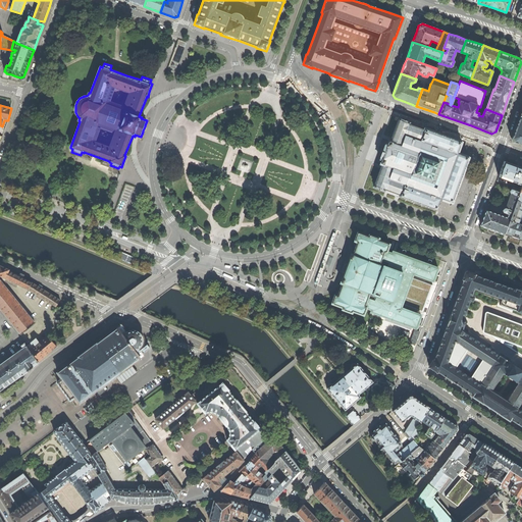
[(410,122),(399,118),(392,138),(390,142),(388,141),(387,145),(385,145),(383,151),(380,159),(381,160),(380,164),(382,165),(374,188),(384,192),(385,190),(392,193),(400,196),(400,197),(437,210),(439,205),(440,199),(453,203),(461,180),(469,157),(458,153),(460,147),(462,142),(424,127),(424,129),(409,124),(410,122)]
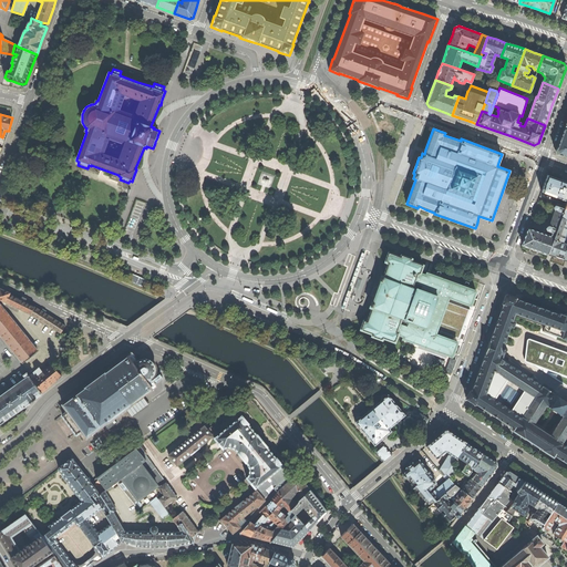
[(566,156),(566,130),(564,129),(556,150),(558,154),(566,156)]
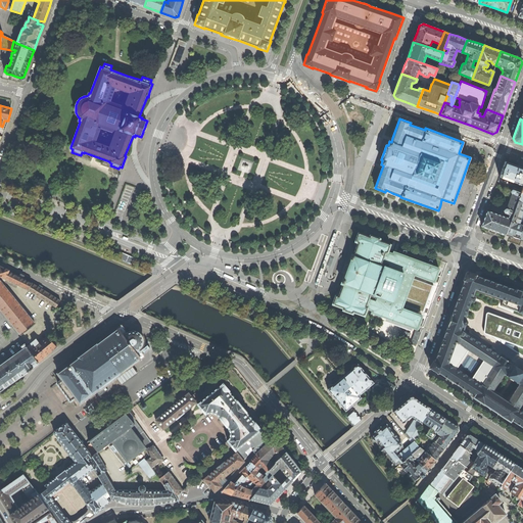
[(498,177),(522,185),(522,168),(516,164),(505,160),(502,169),(498,177)]
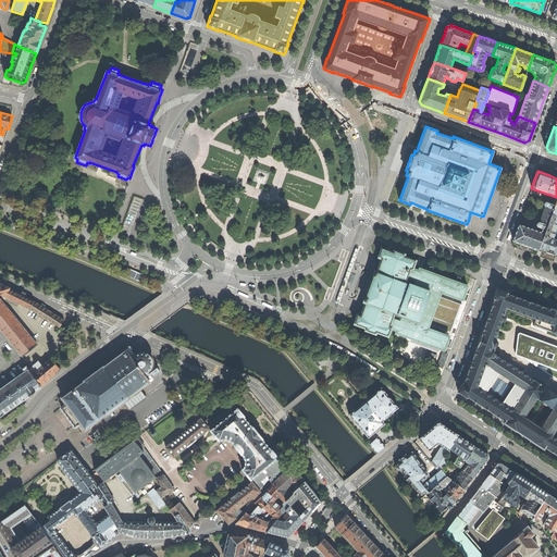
[(528,246),(537,249),(551,213),(554,205),(546,202),(544,202),(544,205),(544,206),(545,206),(539,222),(537,223),(536,224),(537,226),(536,231),(518,224),(515,232),(512,240),(523,245),(522,247),(524,248),(527,248),(528,246)]
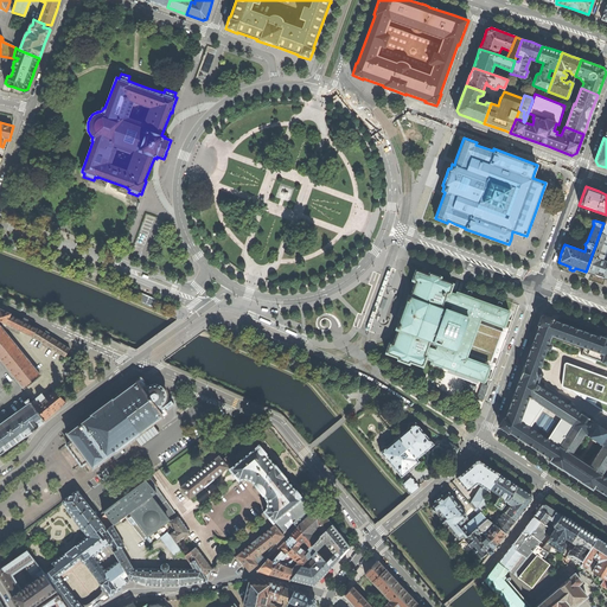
[(599,276),(606,280),(606,261),(599,259),(601,254),(604,255),(606,244),(606,242),(606,234),(600,232),(586,272),(599,276)]
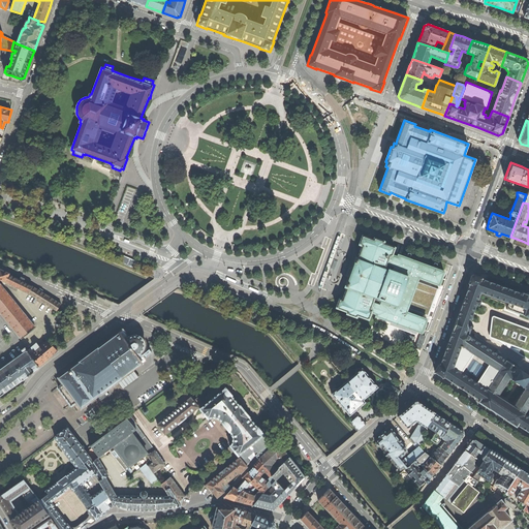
[(373,240),(362,236),(359,245),(362,246),(358,257),(355,256),(352,267),(350,267),(349,271),(347,276),(348,277),(345,287),(346,287),(342,300),(339,299),(336,308),(337,308),(347,312),(346,314),(356,317),(358,315),(369,319),(372,312),(376,314),(375,316),(391,321),(394,322),(410,329),(422,333),(422,332),(423,332),(427,320),(427,319),(406,312),(418,277),(439,285),(439,284),(444,272),(443,272),(444,271),(402,255),(398,254),(397,256),(392,255),(395,247),(383,243),(384,241),(374,238),(373,240)]
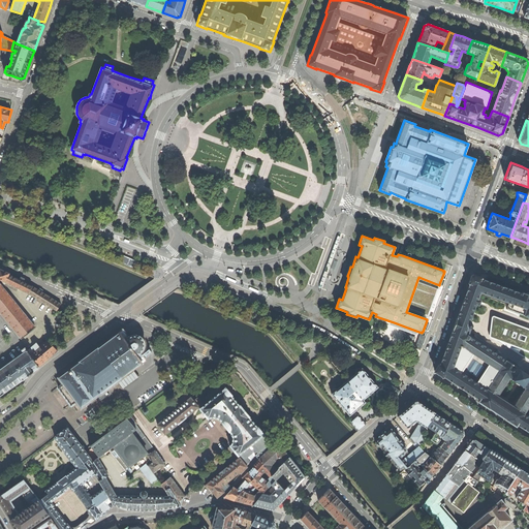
[(134,261),(124,257),(122,261),(132,266),(134,261)]
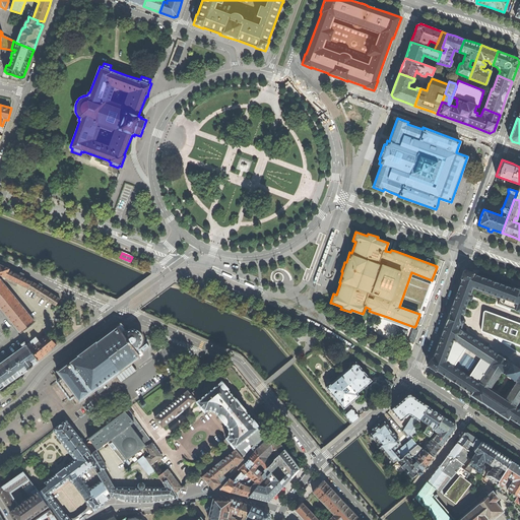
[(0,264),(0,274),(5,277),(27,288),(42,297),(55,305),(60,298),(53,294),(41,286),(43,284),(40,283),(39,285),(22,276),(24,273),(21,272),(19,274),(9,269),(0,264)]
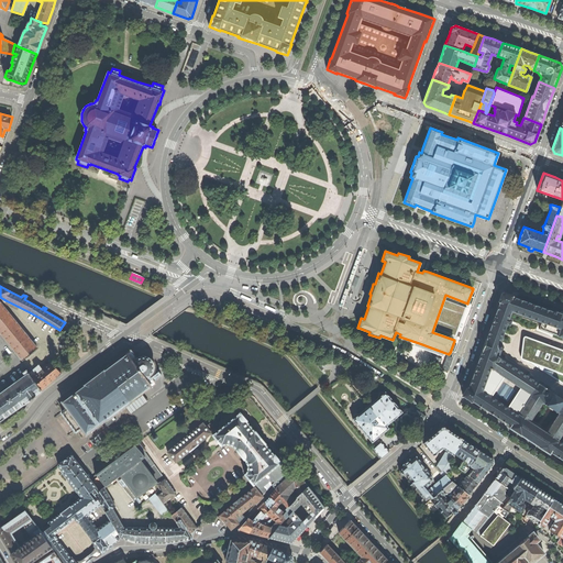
[(555,312),(512,297),(511,295),(507,294),(504,291),(501,293),(499,300),(500,302),(487,338),(486,338),(482,351),(468,387),(466,387),(463,394),(464,397),(471,401),(472,400),(510,426),(509,427),(529,440),(549,452),(550,452),(562,460),(562,313),(555,311),(555,312)]
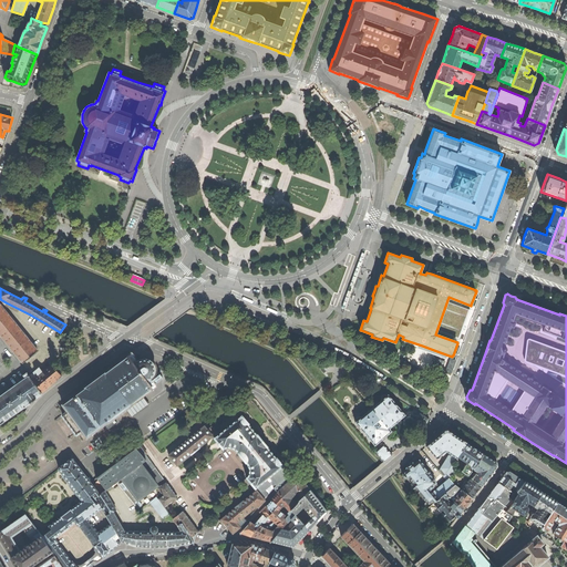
[(437,330),(460,338),(471,309),(449,301),(437,330)]
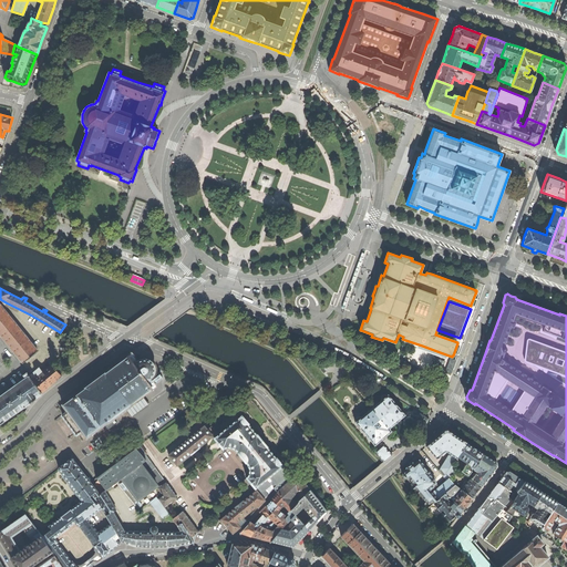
[(0,334),(23,363),(38,351),(0,303),(0,334)]
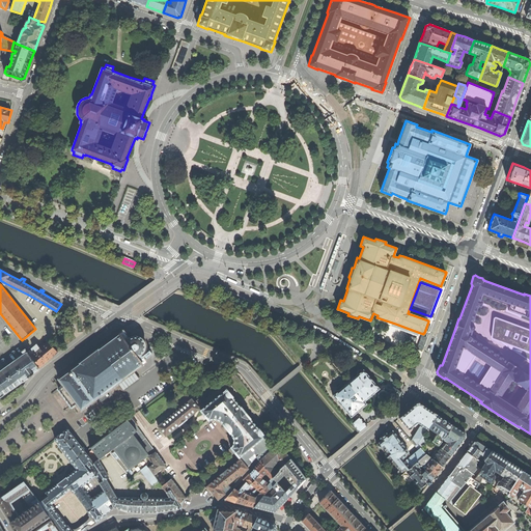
[(147,361),(142,355),(142,354),(144,352),(145,352),(145,351),(144,350),(145,348),(145,347),(146,347),(146,345),(145,345),(145,344),(145,342),(146,342),(145,340),(144,341),(143,340),(142,338),(143,337),(142,337),(141,337),(140,337),(138,336),(139,335),(137,335),(137,336),(135,335),(134,335),(132,335),(132,336),(131,336),(130,337),(129,336),(124,330),(120,333),(102,346),(99,348),(79,363),(80,363),(72,369),(58,379),(56,381),(54,383),(58,388),(53,392),(54,394),(65,410),(66,412),(73,407),(77,413),(79,412),(81,410),(94,399),(98,397),(102,401),(110,395),(107,392),(123,380),(122,379),(126,376),(143,364),(147,361)]
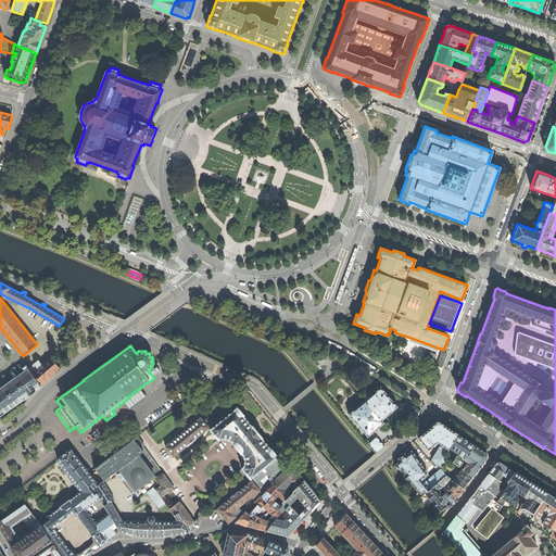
[(447,353),(441,351),(436,366),(442,368),(447,353)]
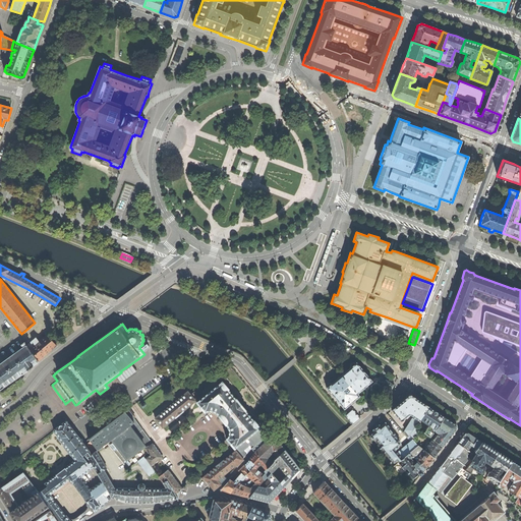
[(26,345),(39,361),(53,348),(56,346),(55,344),(47,336),(39,342),(36,338),(26,345)]
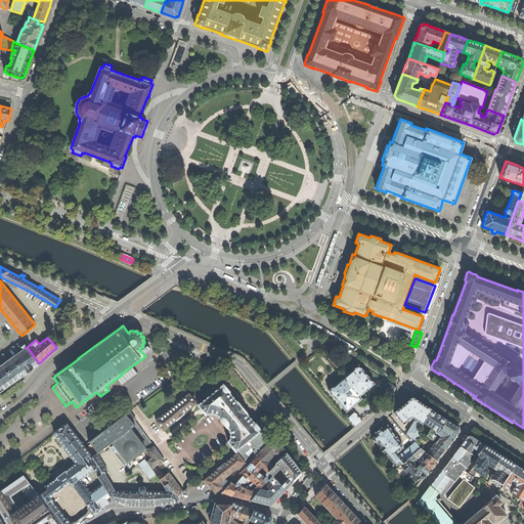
[(0,391),(24,376),(39,363),(27,347),(25,344),(22,347),(24,349),(19,352),(17,349),(15,351),(17,354),(0,365),(0,391)]
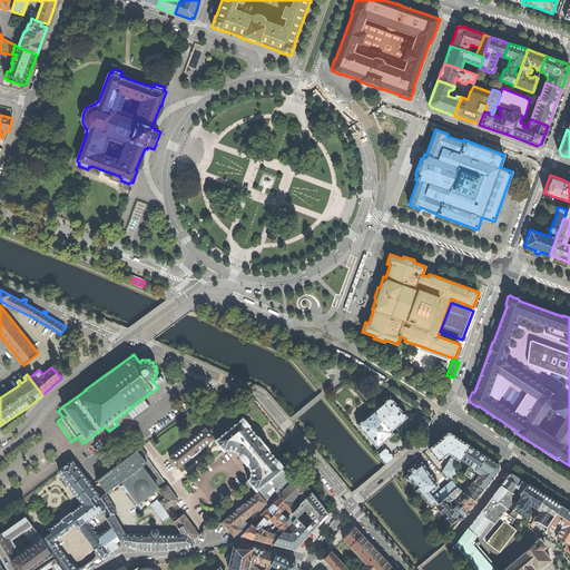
[(379,401),(371,408),(391,431),(408,418),(390,396),(385,400),(384,397),(379,397),(379,399),(377,400),(379,401)]
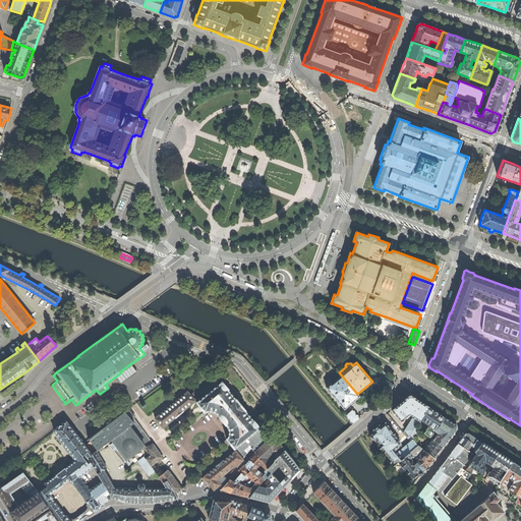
[(132,365),(117,377),(121,383),(136,371),(132,365)]
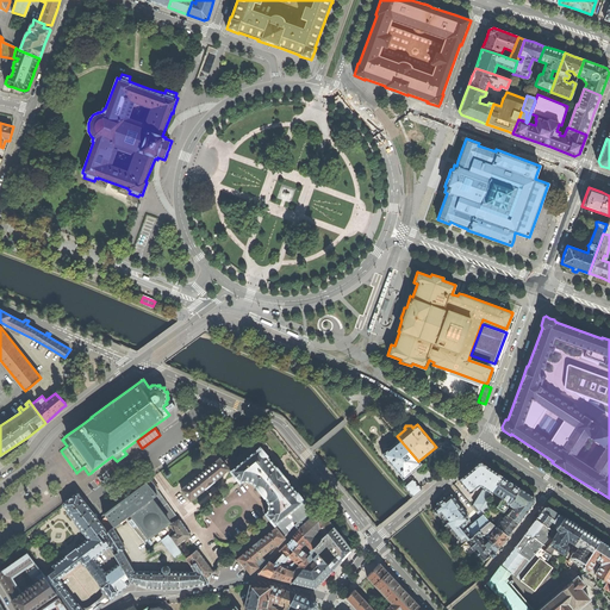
[(383,454),(403,479),(412,472),(421,464),(418,461),(397,436),(388,443),(387,442),(386,442),(385,443),(385,448),(387,450),(383,454)]
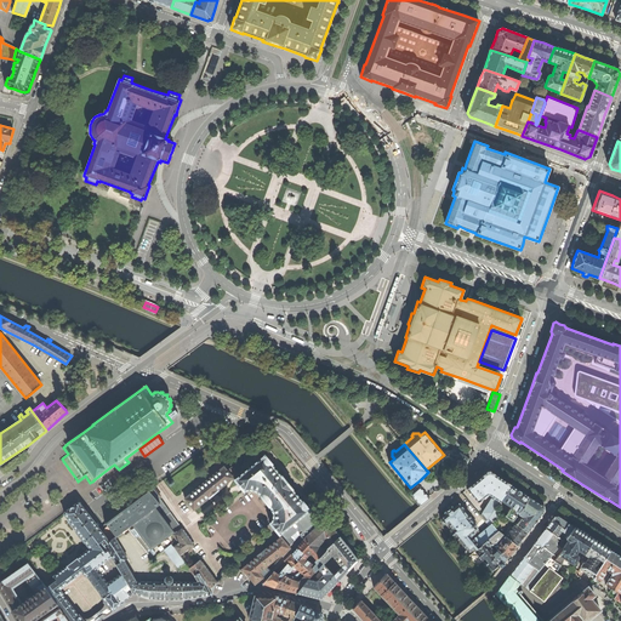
[(455,459),(466,466),(469,459),(460,453),(455,459)]
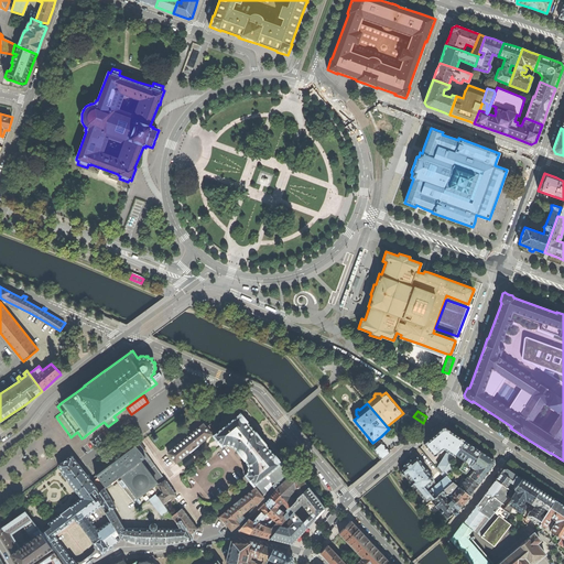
[(253,486),(256,485),(281,464),(282,463),(274,455),(266,445),(267,444),(256,432),(247,422),(248,422),(240,413),(217,432),(213,435),(213,436),(221,446),(223,446),(224,445),(226,445),(227,445),(229,445),(231,446),(234,446),(235,448),(237,449),(245,461),(246,459),(247,462),(248,464),(248,466),(248,468),(248,470),(247,473),(247,474),(246,475),(253,486)]
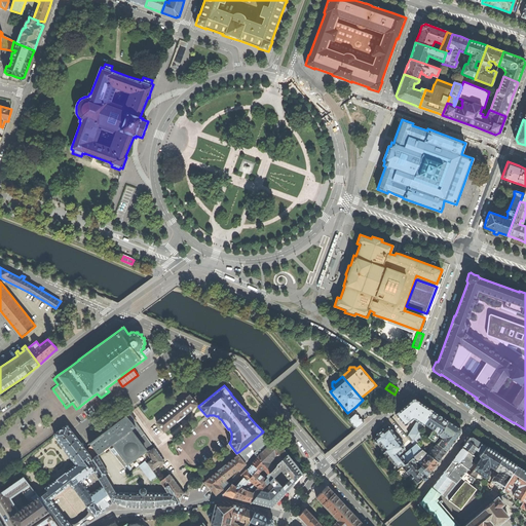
[(185,415),(197,405),(192,399),(189,396),(156,422),(164,431),(177,421),(177,422),(185,415)]
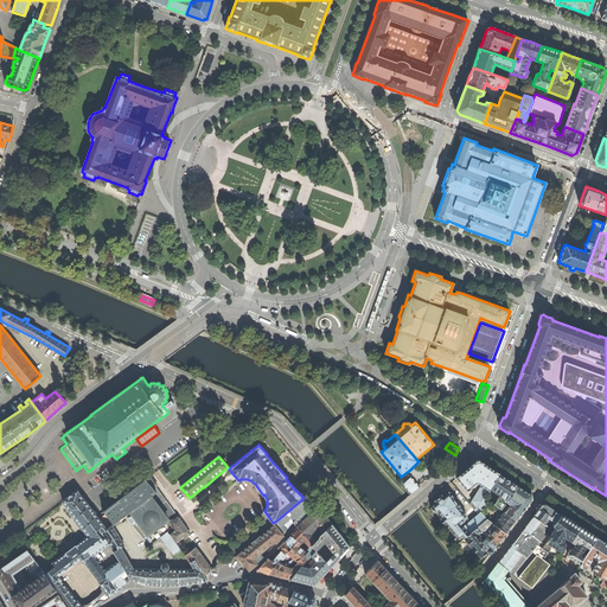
[(222,460),(228,467),(229,468),(234,465),(227,457),(222,460)]
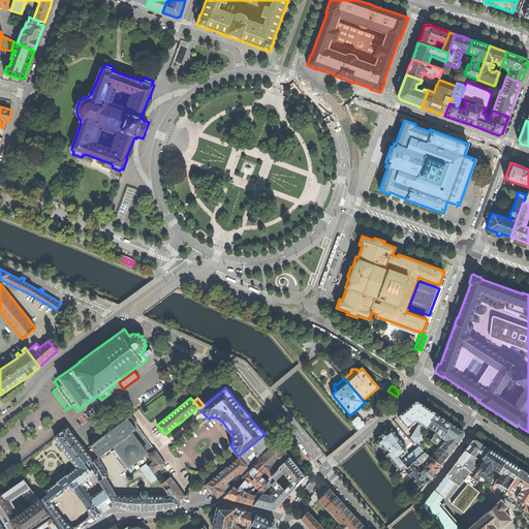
[(422,425),(426,427),(427,426),(435,413),(417,402),(416,402),(414,403),(402,413),(398,416),(407,428),(414,422),(416,422),(422,425)]
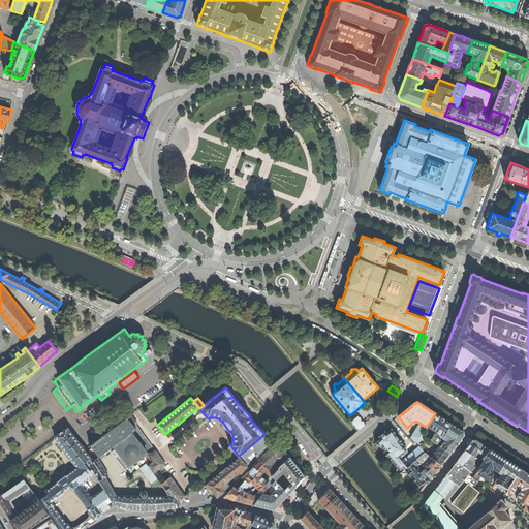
[(438,415),(435,413),(427,426),(436,432),(430,439),(436,443),(440,439),(437,437),(439,434),(442,436),(446,431),(450,424),(447,422),(438,415)]
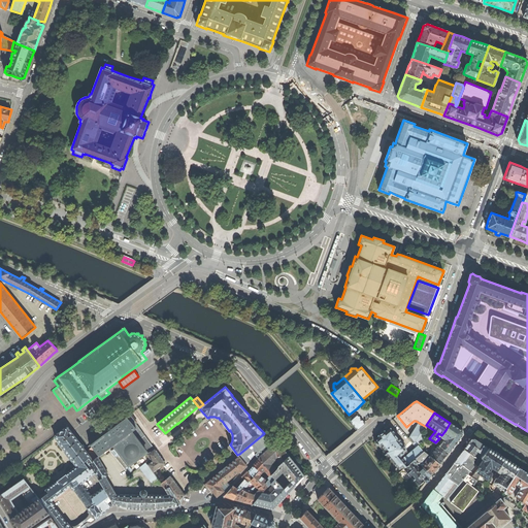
[(126,417),(136,428),(138,427),(135,423),(136,422),(131,414),(126,417)]
